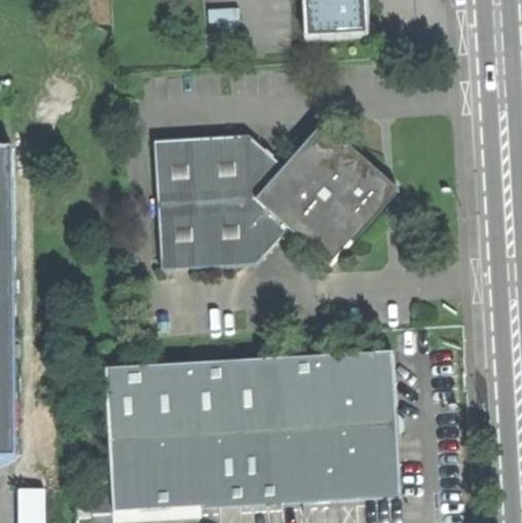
[(308,0),(310,35),(366,32),(364,0),(308,0)]
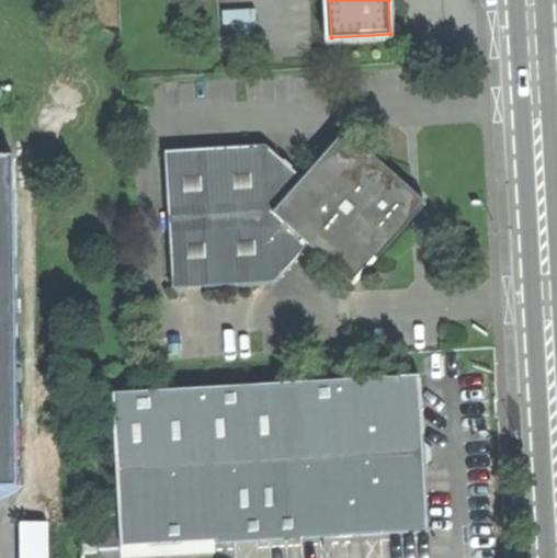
[(263,143),(163,148),(169,285),(272,282),(307,245),(351,285),(376,258),(410,218),(395,205),(408,191),(368,157),(343,135),(303,177),(263,143)]
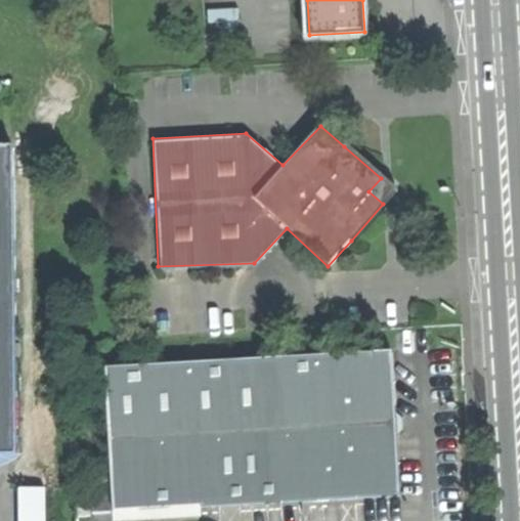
[(346,143),(344,146),(381,178),(369,191),(383,204),(351,241),(354,244),(393,199),(400,190),(346,143)]
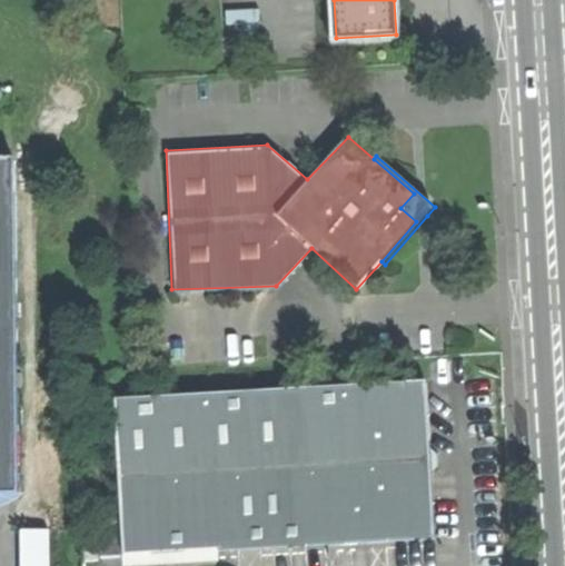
[(0,494),(15,494),(10,158),(0,157),(0,494)]
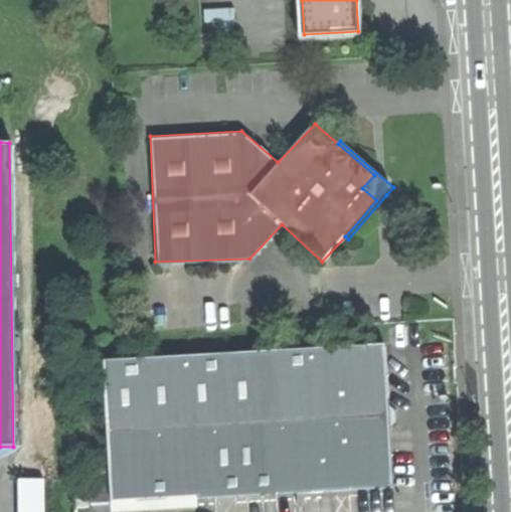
[(384,343),(103,358),(109,468),(110,499),(248,492),(393,484),(390,424),(395,418),(395,406),(388,402),(384,343)]
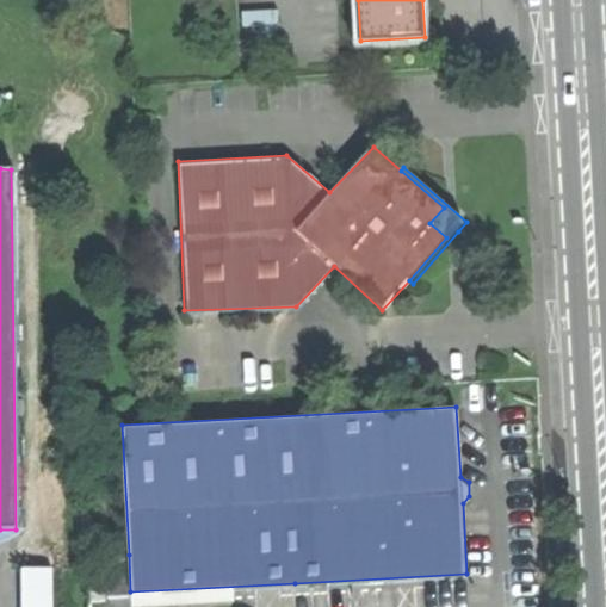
[(105,593),(130,592),(129,555),(104,556),(105,593)]
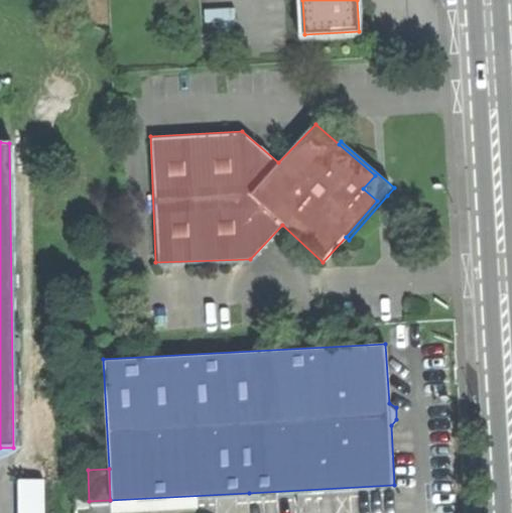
[(41,512),(41,477),(14,477),(14,512),(41,512)]
